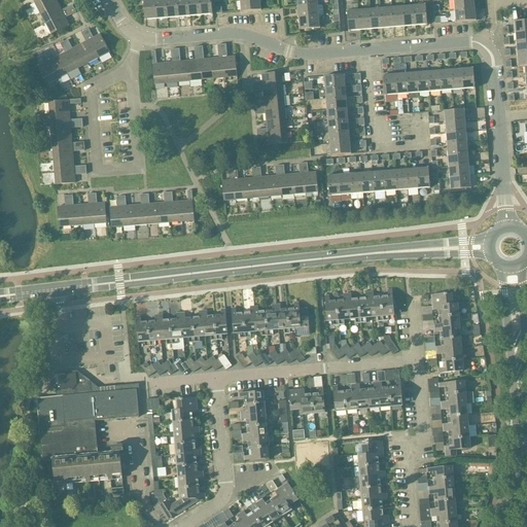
[(41,0),(35,4),(40,14),(58,5),(55,0),(41,0)]
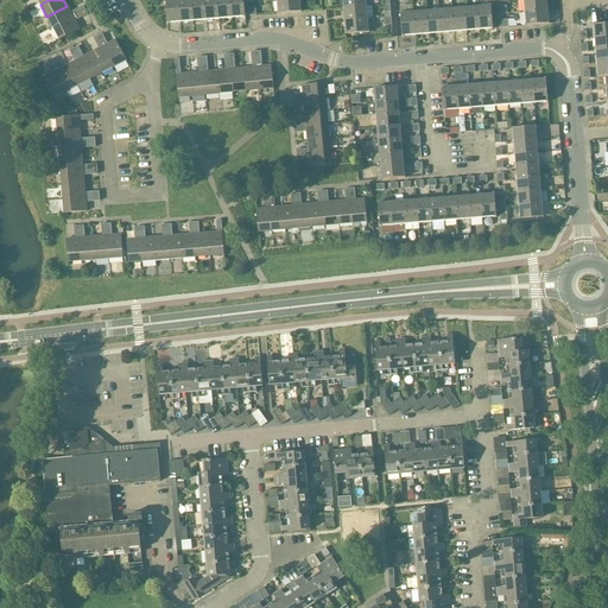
[(165,1),(168,25),(181,24),(178,0),(165,1)]
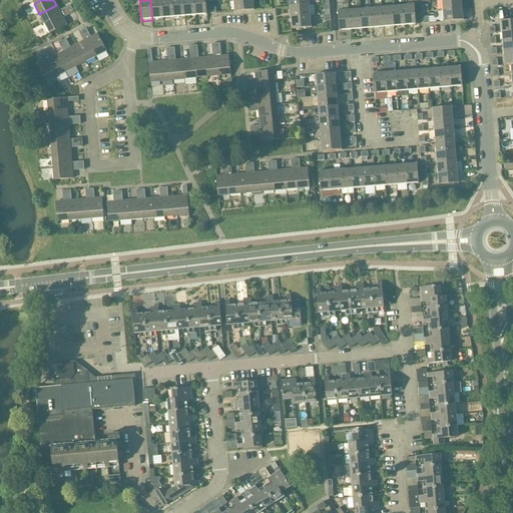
[(161,0),(152,0),(150,0),(152,20),(163,19),(161,0)]
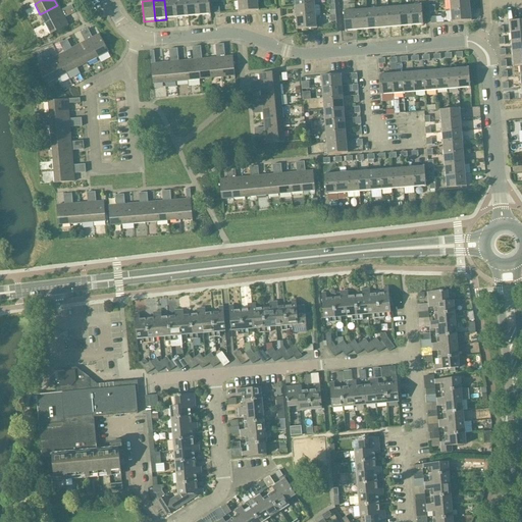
[(175,0),(164,0),(166,19),(177,18),(175,0)]
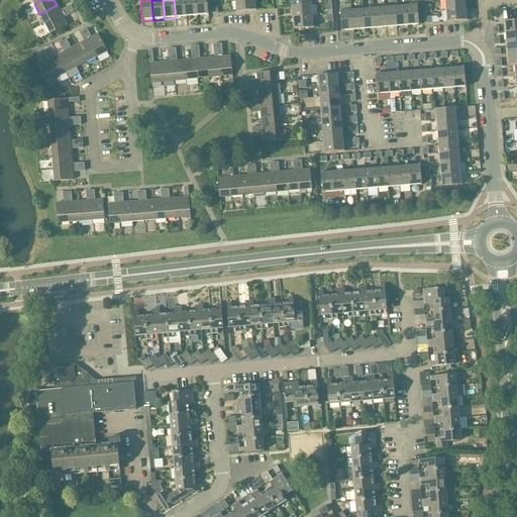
[(185,0),(174,0),(176,18),(187,17),(185,0)]
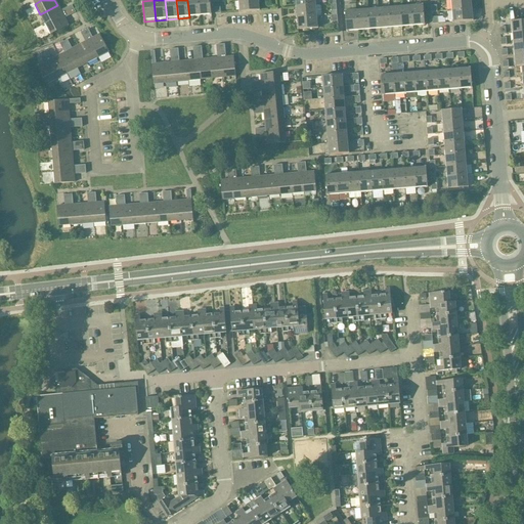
[(187,0),(189,17),(200,16),(199,0),(187,0)]
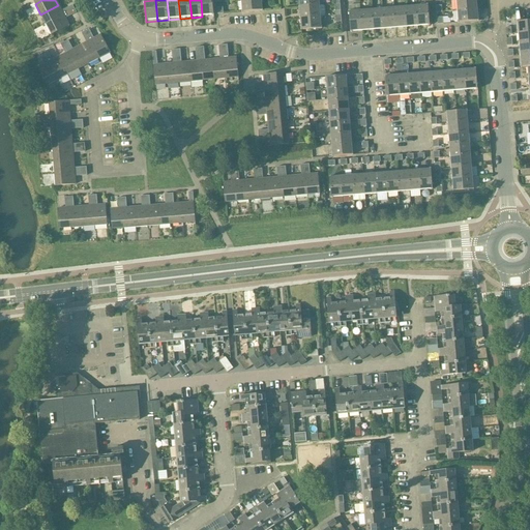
[(214,16),(212,0),(201,0),(202,17),(214,16)]
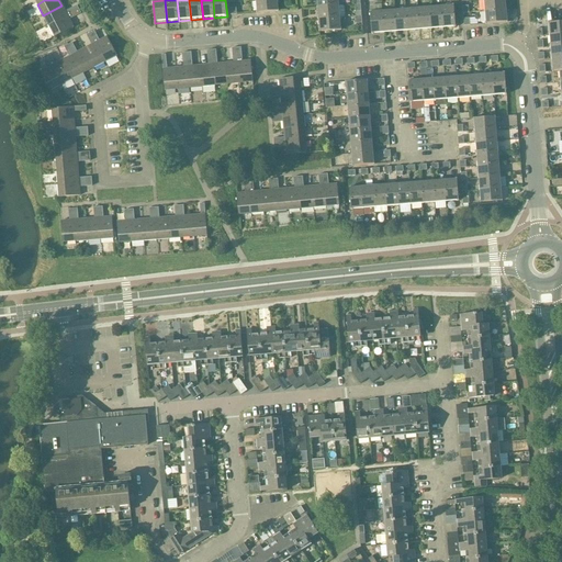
[(278,12),(277,0),(271,0),(256,1),(257,14),(278,12)]
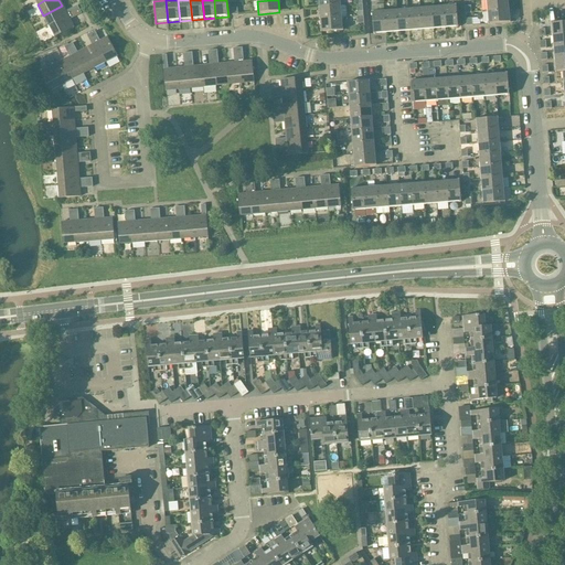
[(489,0),(487,0),(488,12),(509,10),(508,0),(489,0)]
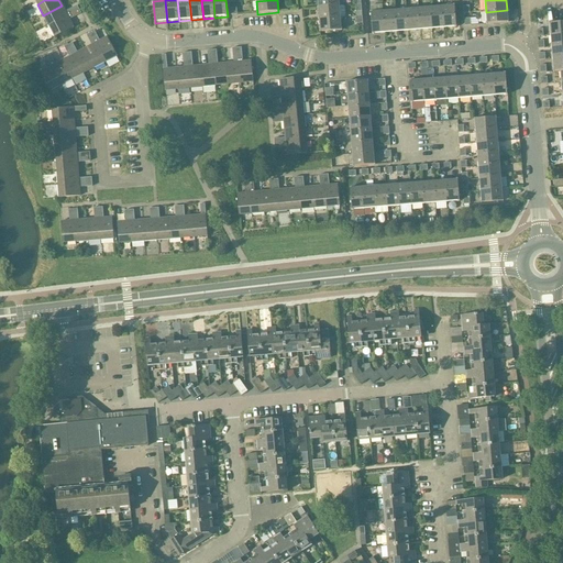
[(48,26),(67,17),(62,6),(43,15),(48,26)]
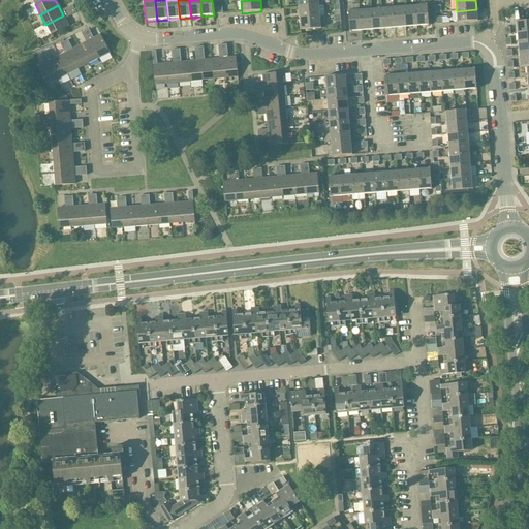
[(429,25),(427,5),(415,6),(417,26),(429,25)]
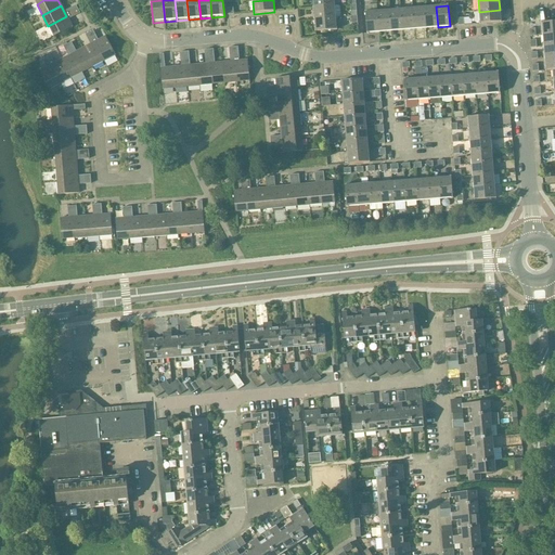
[(313,9),(314,20),(335,18),(334,7),(313,9)]
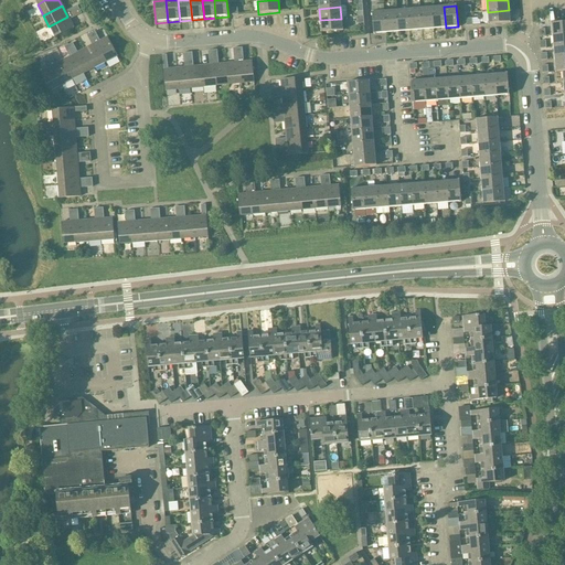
[(446,28),(444,7),(432,8),(434,29),(446,28)]
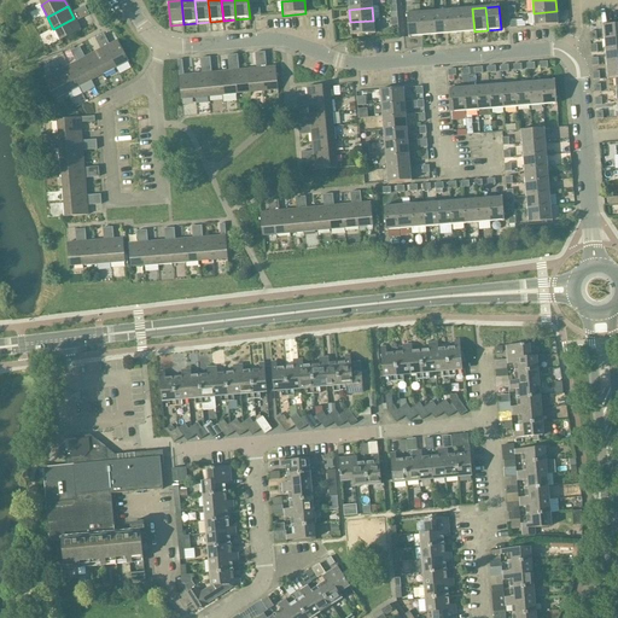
[(474,31),(472,9),(459,10),(461,33),(474,31)]
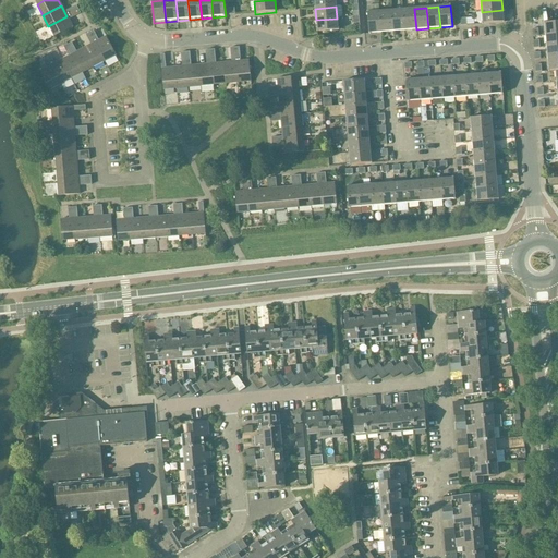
[(416,29),(414,9),(403,10),(404,31),(416,29)]
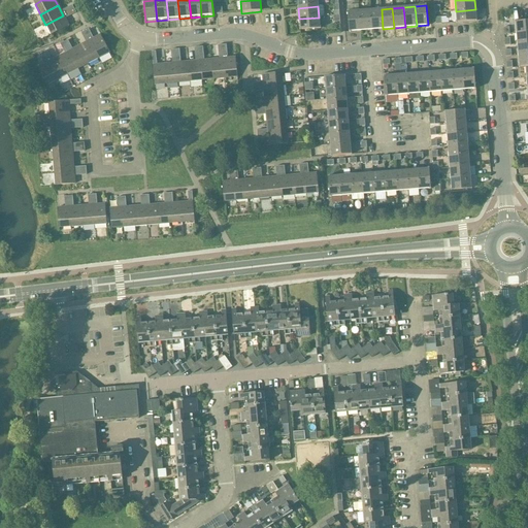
[(383,29),(382,9),(370,10),(372,30),(383,29)]
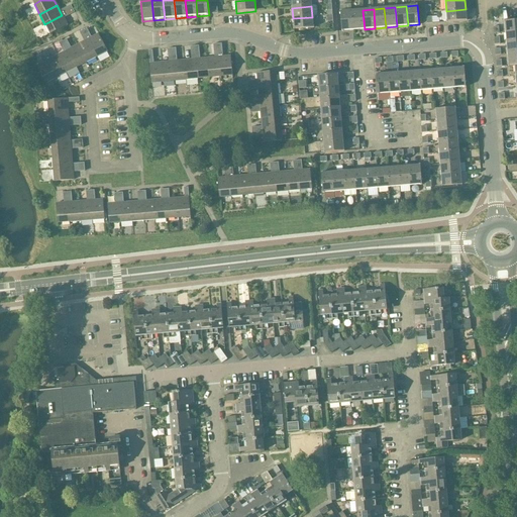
[(446,22),(467,21),(466,9),(446,11),(446,22)]
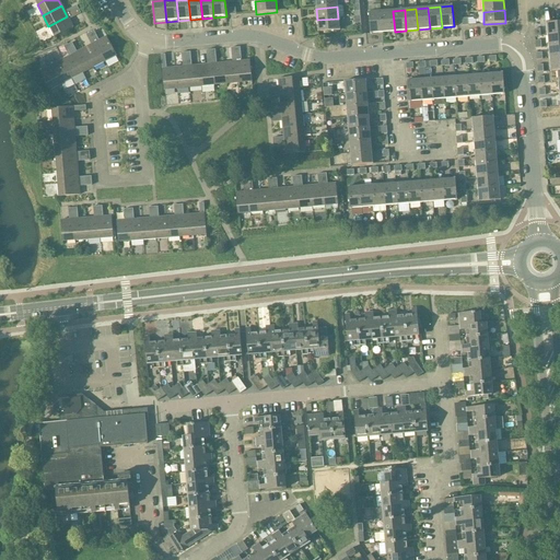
[(395,32),(393,11),(381,12),(383,33),(395,32)]
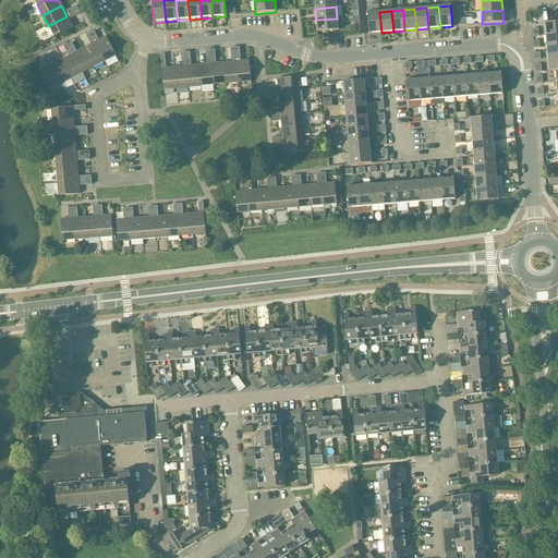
[(367,13),(370,34),(381,33),(379,12),(367,13)]
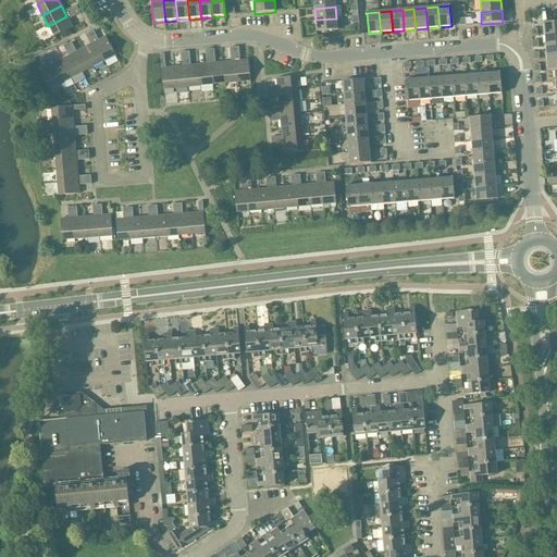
[(73,27),(66,16),(48,26),(54,37),(73,27)]
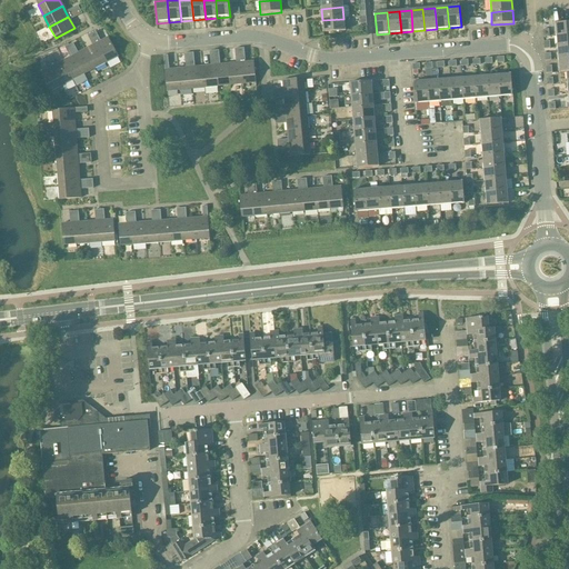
[(323,32),(345,31),(343,19),(322,20),(323,32)]
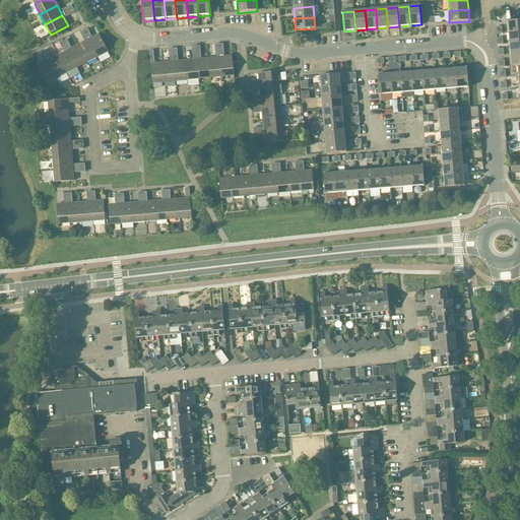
[(519,20),(508,22),(509,34),(519,31),(519,20)]
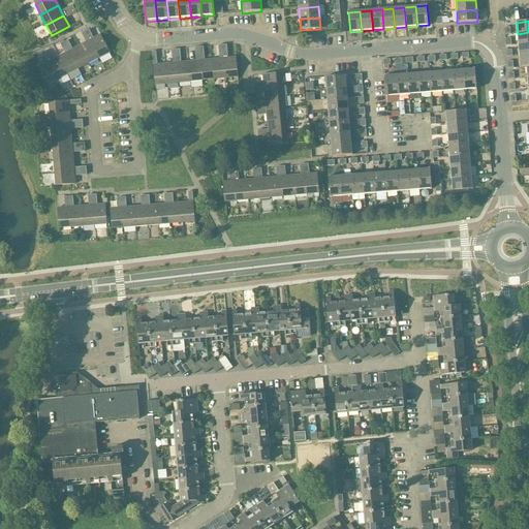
[(528,32),(518,34),(519,45),(528,43),(528,32)]
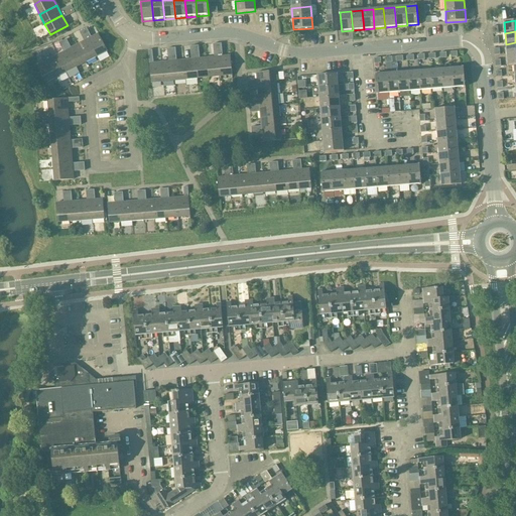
[(107,52),(99,35),(88,40),(97,57),(107,52)]
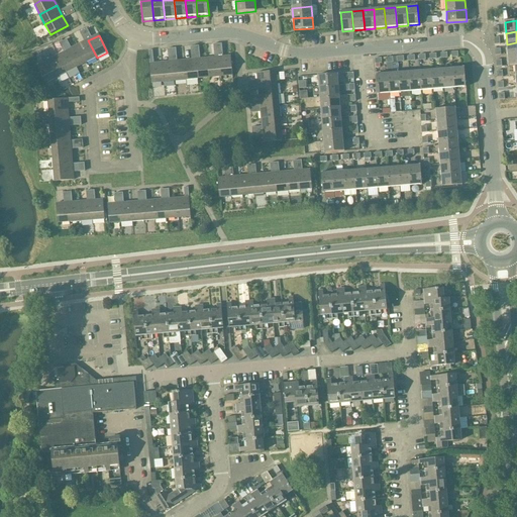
[(78,45),(87,63),(97,58),(88,40),(78,45)]
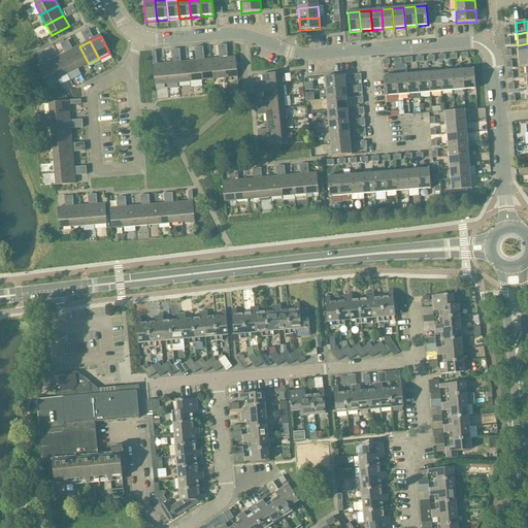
[(527,43),(518,45),(519,57),(527,55),(527,43)]
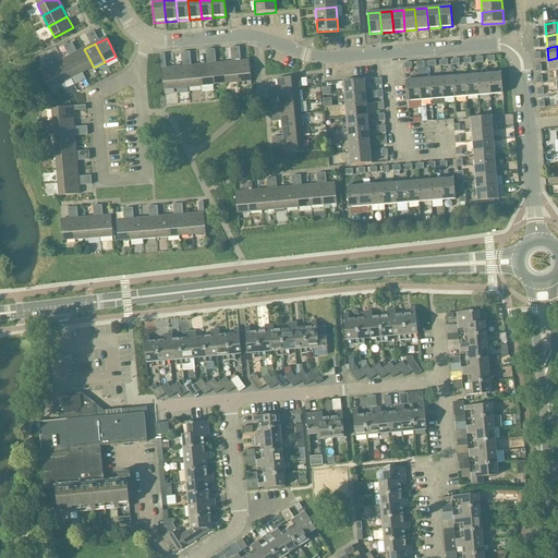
[(84,49),(73,56),(83,74),(94,68),(84,49)]
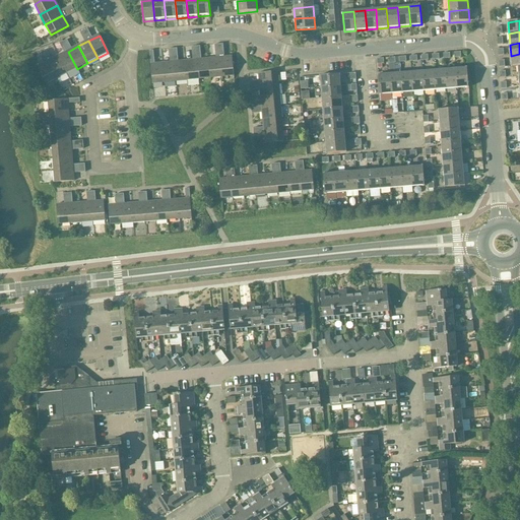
[(68,52),(58,57),(66,74),(77,69),(68,52)]
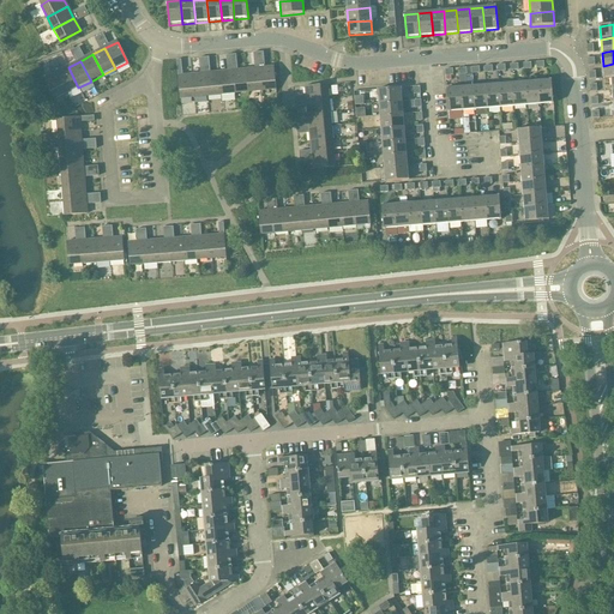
[(605,78),(611,78),(613,77),(613,64),(603,66),(605,78)]
